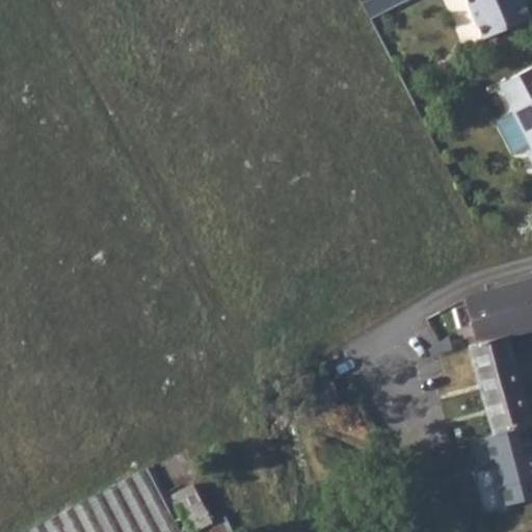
[(393,0),(367,0),(357,5),(367,22),(396,7),(393,0)]
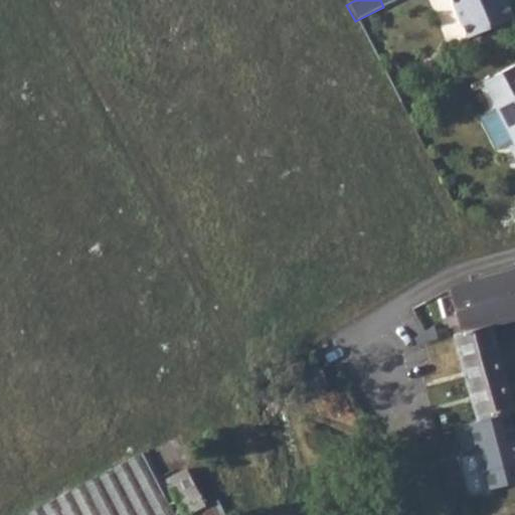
[(450,0),(467,39),(513,20),(505,0),(450,0)]
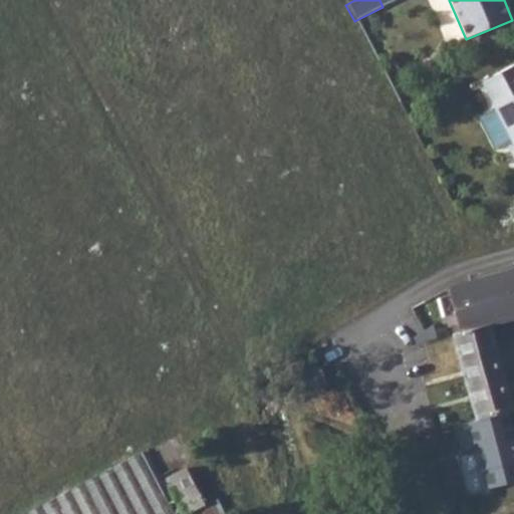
[(513,66),(482,82),(494,107),(493,108),(511,146),(509,152),(513,162),(513,66)]
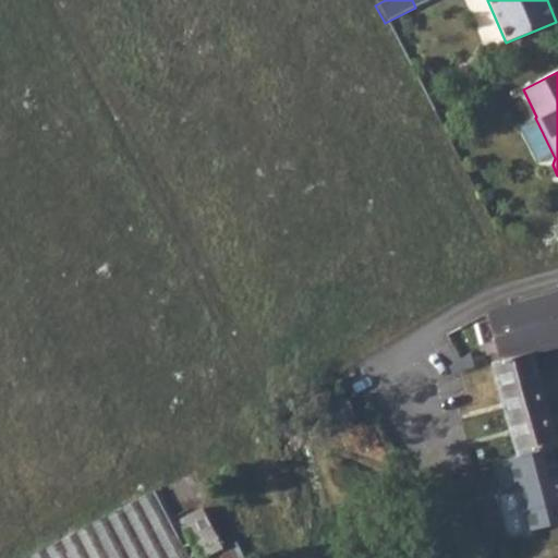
[(498,393),(484,398),(489,419),(504,414),(516,456),(555,445),(530,350),(557,341),(557,291),(485,312),(496,350),(488,352),(489,360),(489,361),(498,393)]
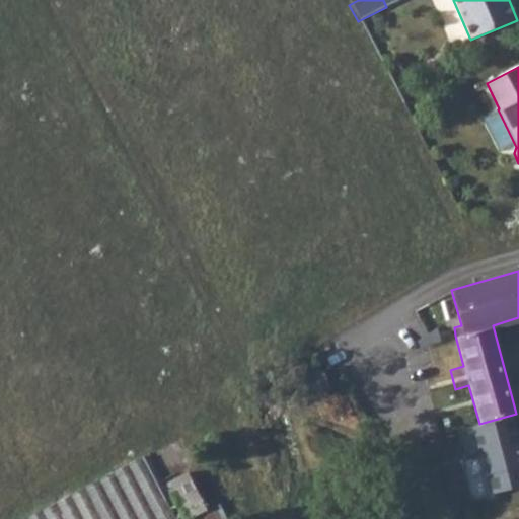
[(174,518),(161,494),(141,456),(93,480),(43,507),(20,518),(174,518)]
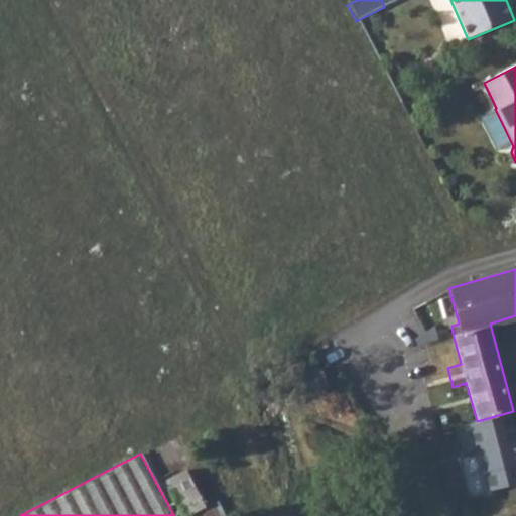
[(164,479),(183,515),(204,506),(183,469),(164,479)]
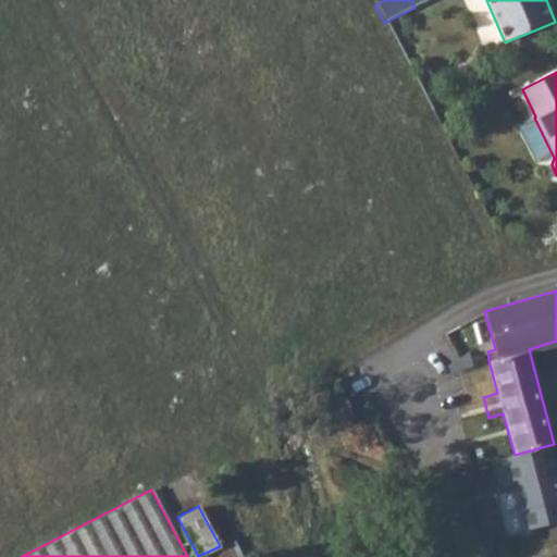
[(220,546),(198,556),(238,556),(231,541),(220,546)]
